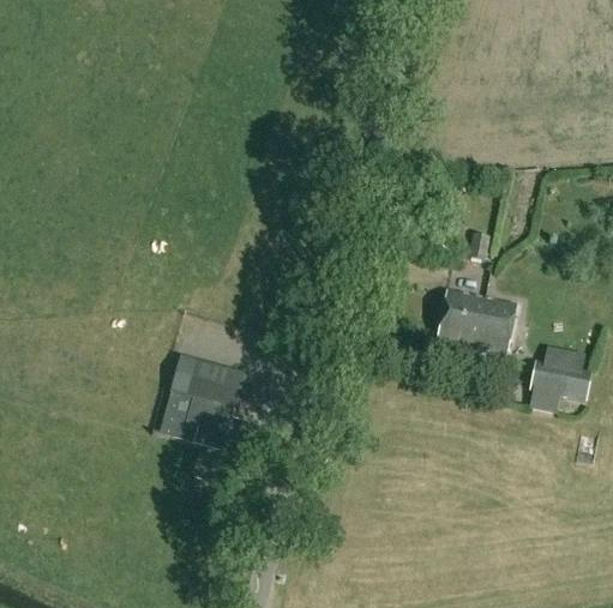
[(488,234),(472,232),(466,256),(485,258),(488,234)]
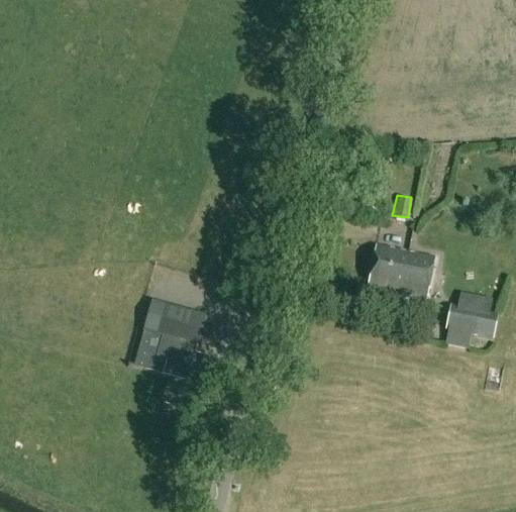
[(426,297),(434,253),(375,242),(367,286),(426,297)]
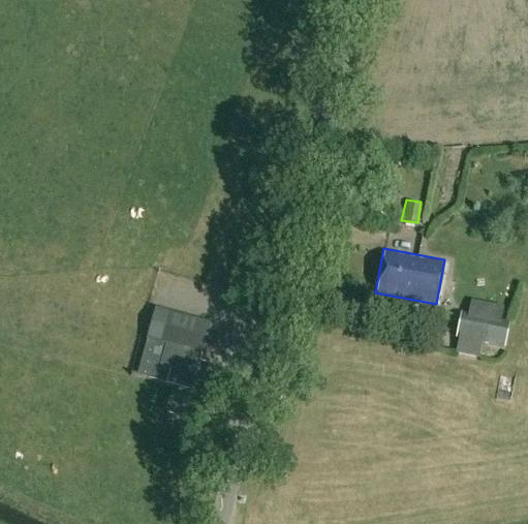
[(205,351),(213,322),(154,306),(135,371),(212,393),(215,381),(209,380),(210,374),(206,367),(199,365),(204,351),(205,351)]
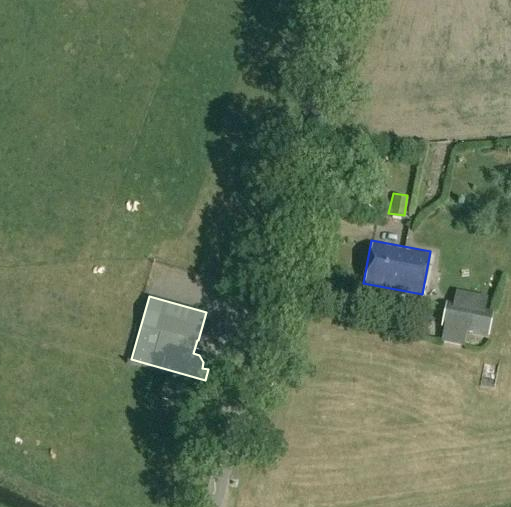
[(488,334),(493,310),(445,300),(440,324),(488,334)]
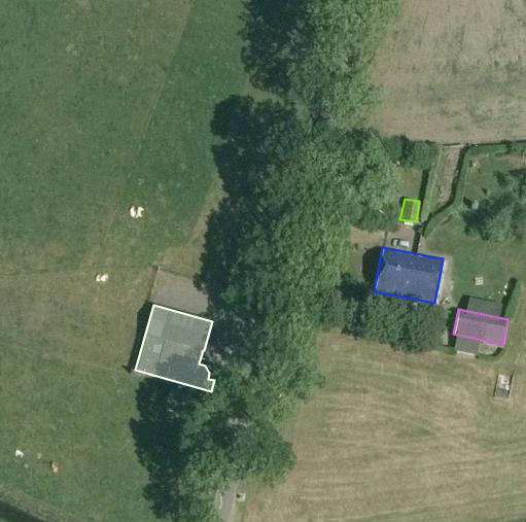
[(165,407),(181,411),(186,392),(170,387),(165,407)]
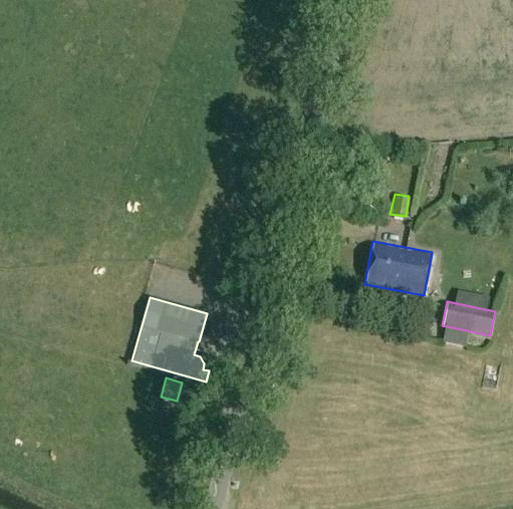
All buildings are outlined.
